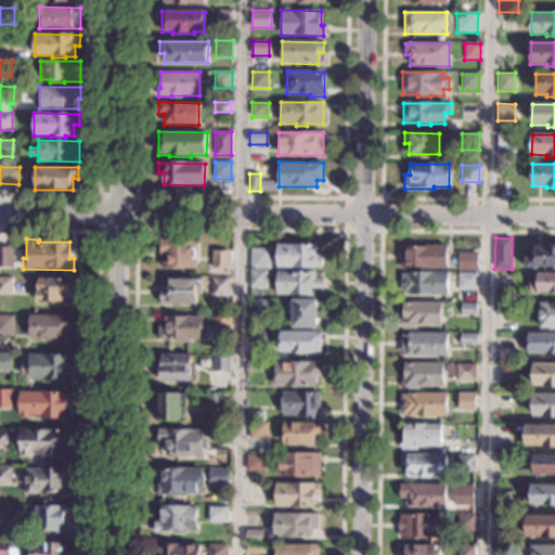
[(195,269),(182,269),(182,270),(170,270),(170,268),(162,268),(162,254),(159,254),(159,239),(196,240),(195,269)]
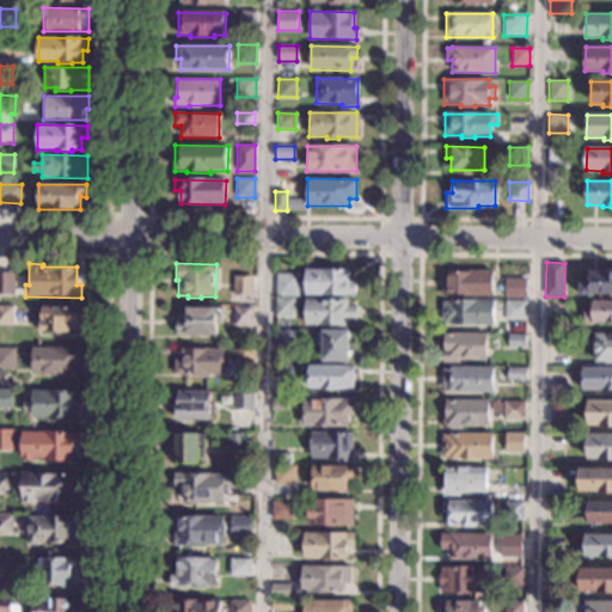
[(611,294),(591,294),(591,295),(580,295),(580,283),(588,283),(588,271),(603,271),(603,269),(611,269),(611,294)]
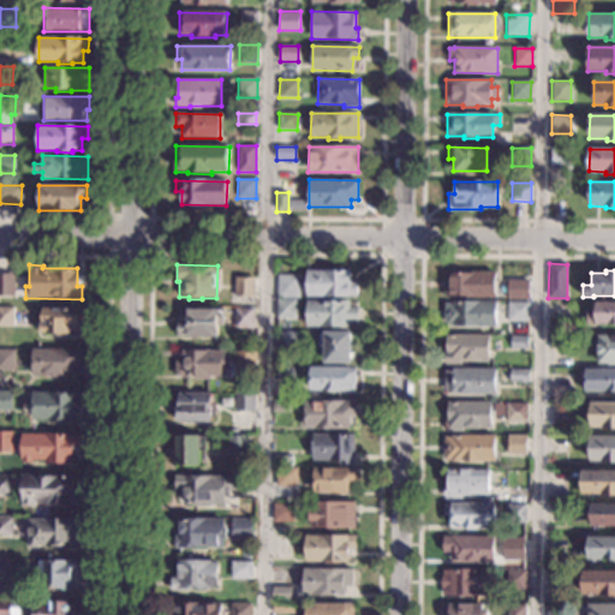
[(350,284),(357,284),(357,297),(306,296),(306,272),(350,272),(350,284)]
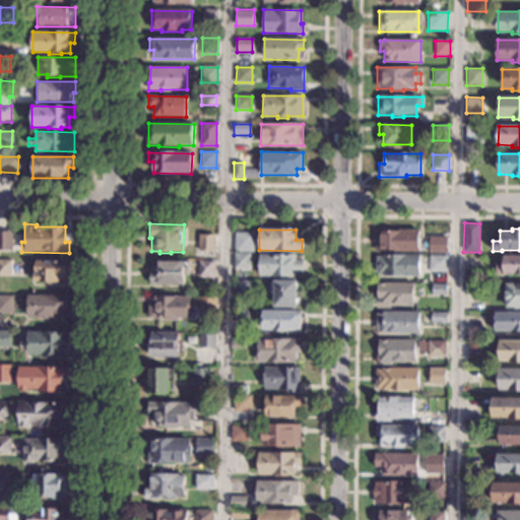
[(418,252),(393,252),(393,250),(376,250),(377,230),(419,231),(418,252)]
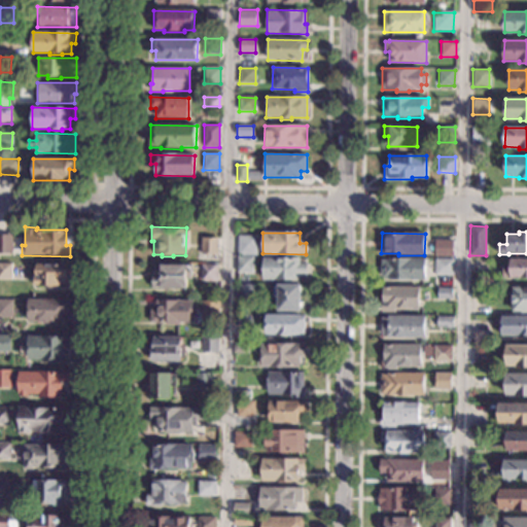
[(11,254),(0,254),(0,235),(11,235),(11,254)]
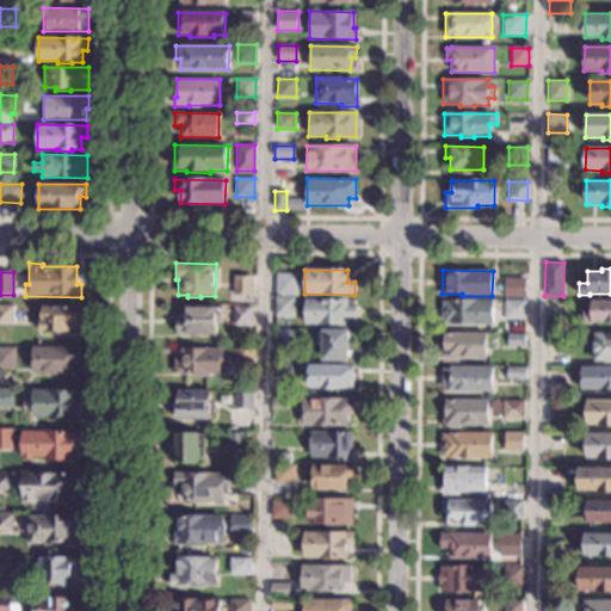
[(297,297),(275,296),(275,273),(297,275),(297,297)]
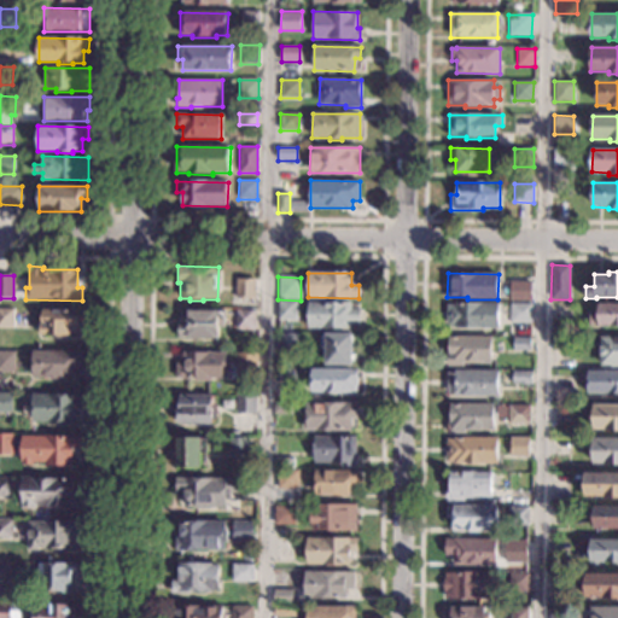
[(255,298),(235,298),(235,279),(255,279),(255,298)]
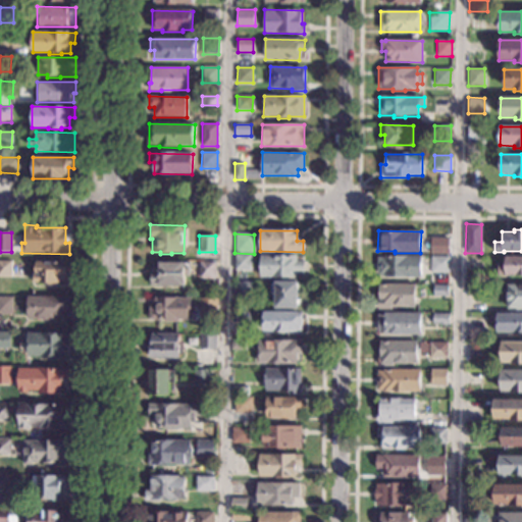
[(448,254),(432,254),(432,239),(448,239),(448,254)]
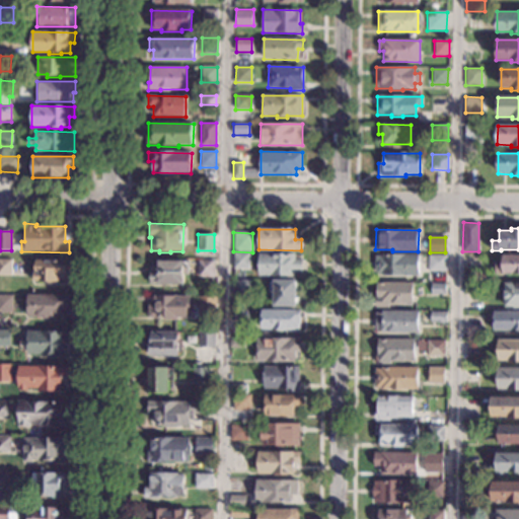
[(248,269),(233,269),(233,252),(248,252),(248,269)]
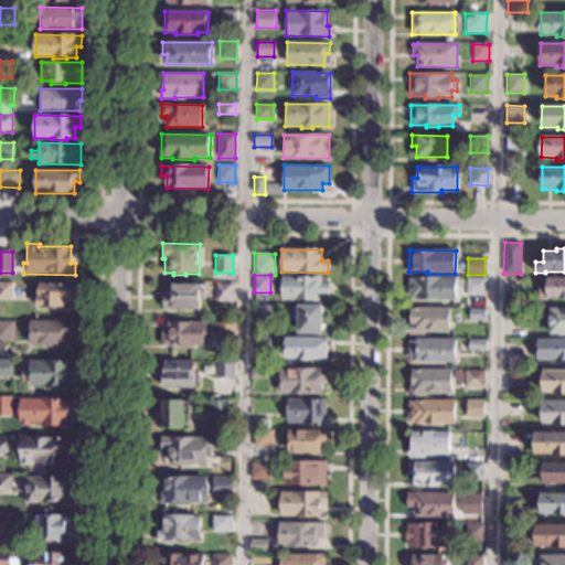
[(321,283),(329,283),(329,295),(320,295),(320,300),(281,300),(281,276),(321,277),(321,283)]
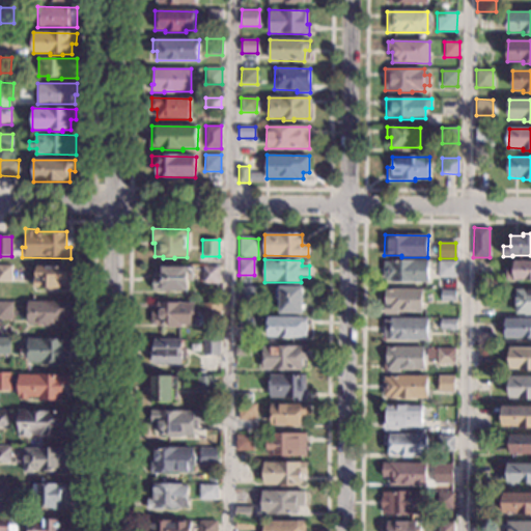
[(428,283),(392,282),(392,281),(384,281),(384,262),(392,262),(392,260),(428,260),(428,283)]
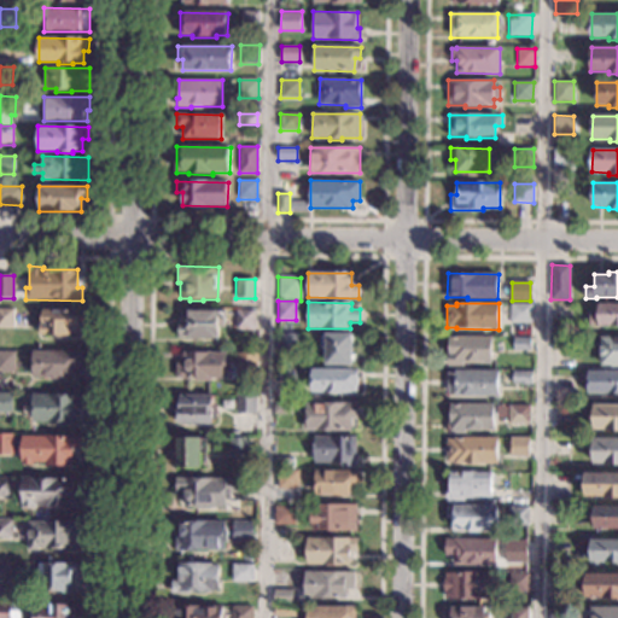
[(532,325),(509,324),(509,304),(532,304),(532,325)]
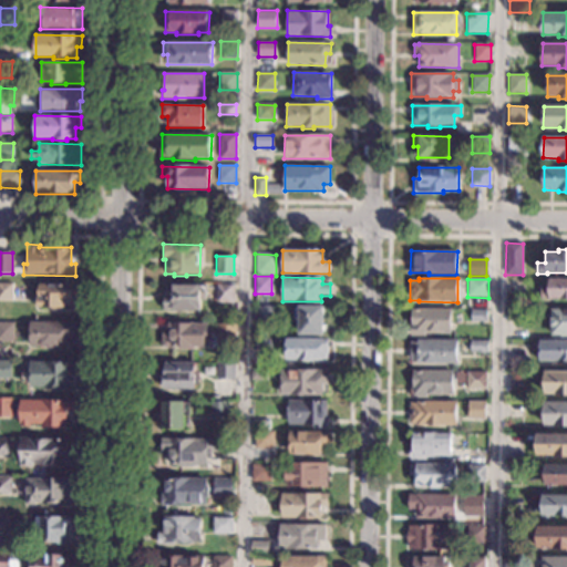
[(525,292),(508,292),(508,279),(525,280),(525,292)]
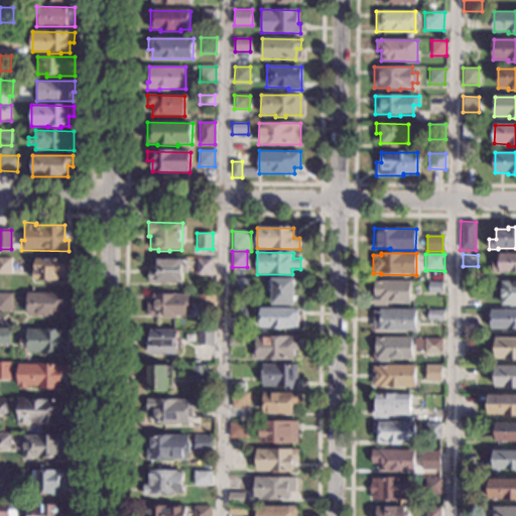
[(515,272),(491,272),(492,260),(499,260),(499,254),(515,254),(515,272)]
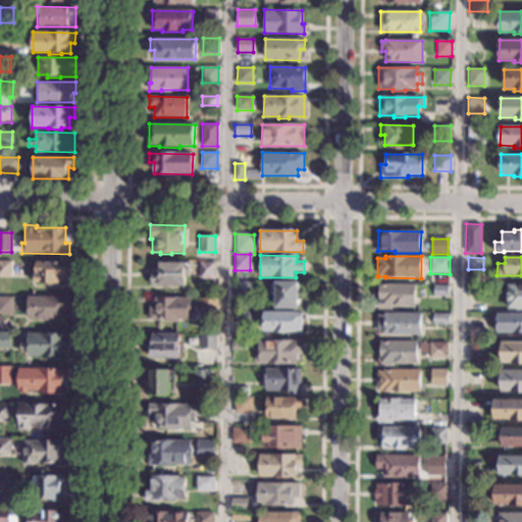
[(11,277),(0,277),(0,261),(11,261),(11,277)]
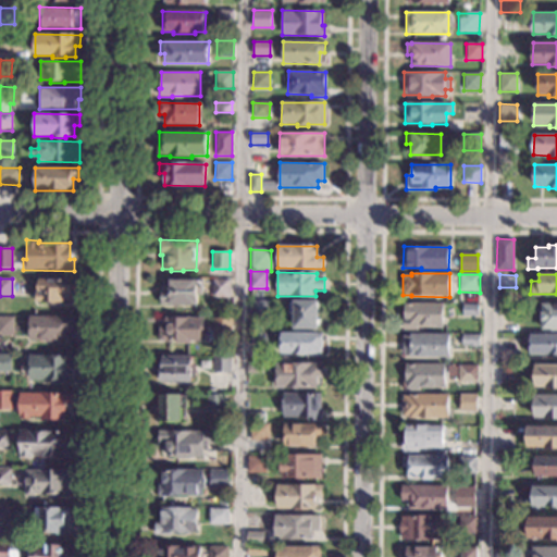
[(71,282),(73,282),(75,285),(75,291),(72,293),(70,293),(70,301),(59,301),(59,305),(49,304),(49,302),(36,302),(36,289),(38,289),(38,280),(71,280),(71,282)]
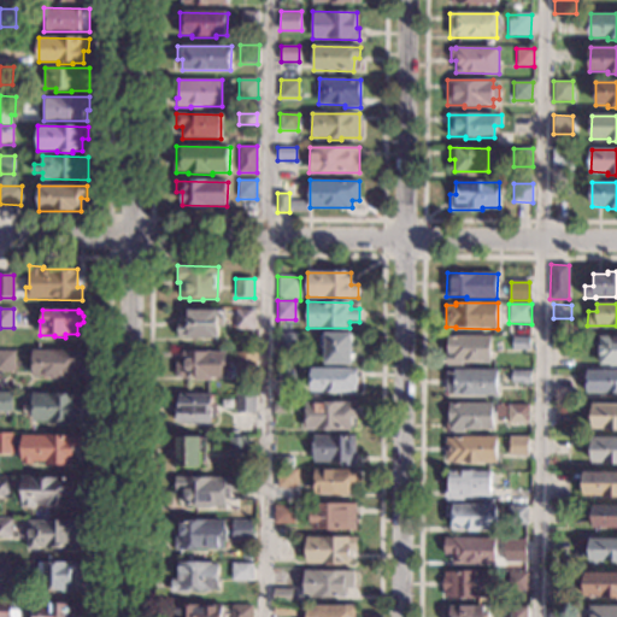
[(224,327),(218,327),(218,339),(177,338),(177,322),(183,322),(183,317),(187,317),(187,310),(224,310),(224,327)]
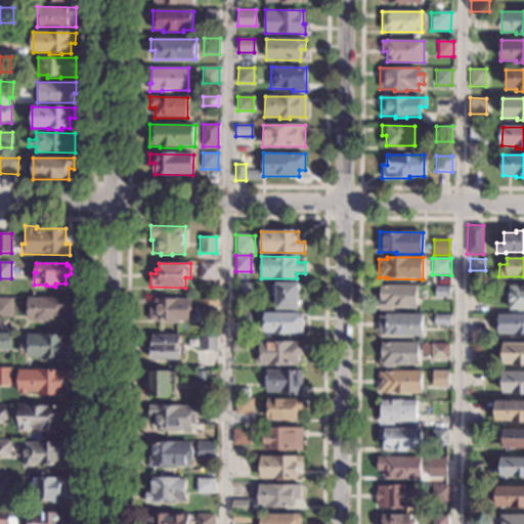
[(216,264),(216,280),(200,280),(200,263),(216,264)]
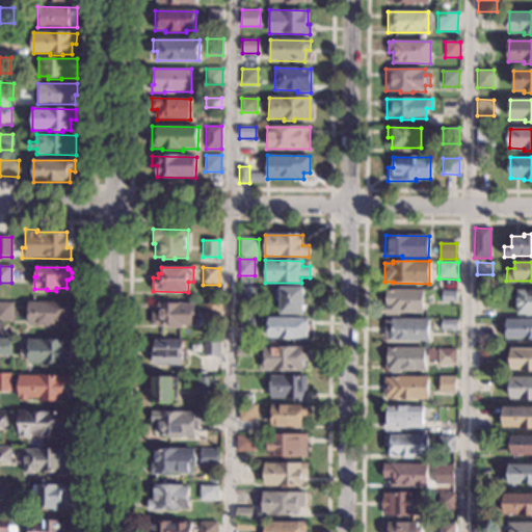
[(303,315),(280,315),(281,300),(277,300),(277,289),(281,289),(281,287),(303,288),(303,315)]
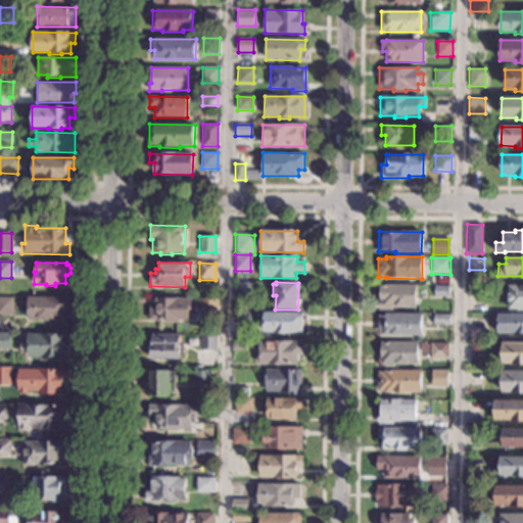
[(417,307),(392,306),(392,311),(378,311),(378,301),(380,301),(380,284),(417,285),(417,307)]
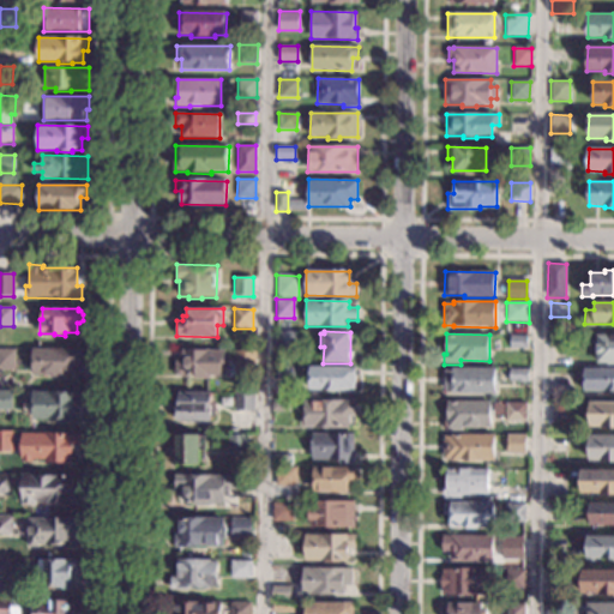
[(613,366),(606,366),(606,363),(596,362),(596,335),(613,335),(613,366)]
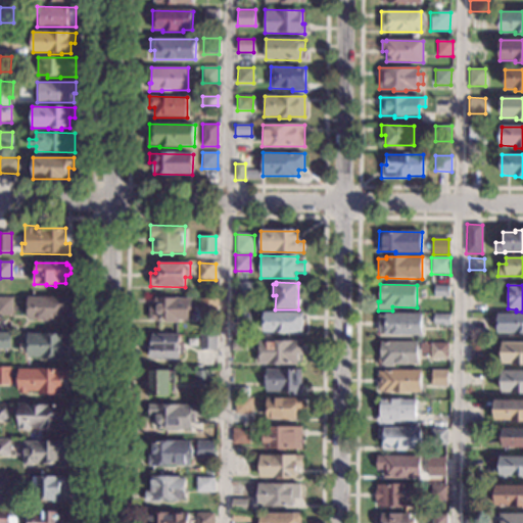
[(448,297),(434,297),(434,286),(448,286),(448,297)]
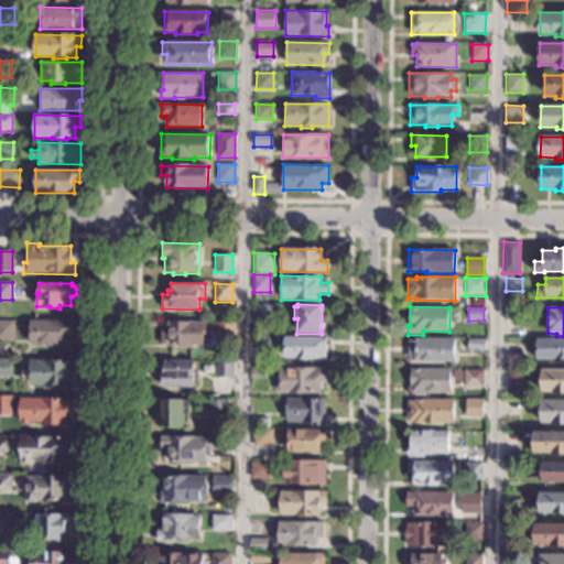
[(13,339),(0,339),(0,321),(13,321),(13,339)]
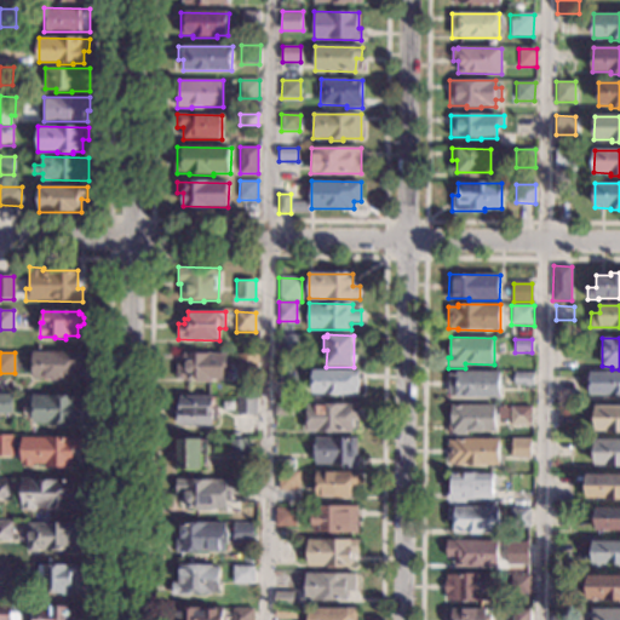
[(85,371),(80,371),(80,379),(32,378),(33,352),(85,352),(85,371)]
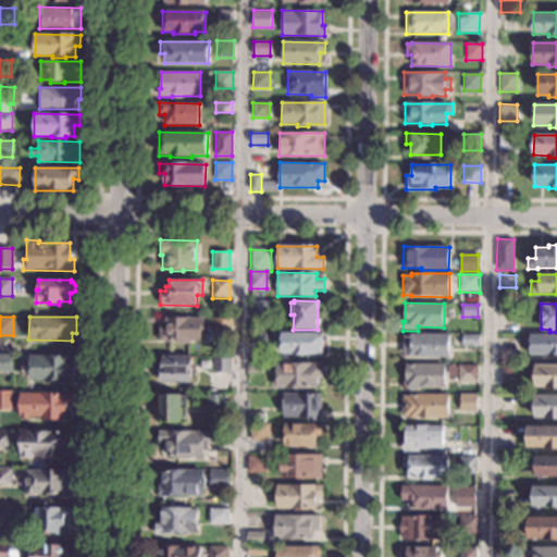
[(205,319),(205,326),(207,326),(207,335),(200,335),(200,341),(188,341),(188,344),(175,344),(175,342),(159,342),(159,327),(164,329),(164,318),(205,319)]
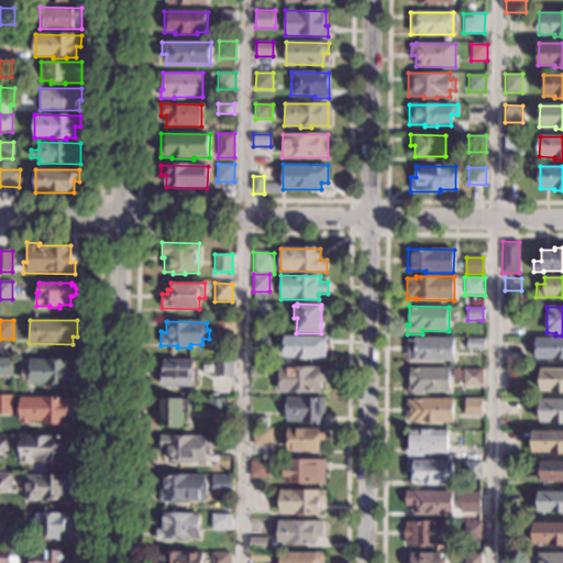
[(234,322),(234,343),(216,343),(216,322),(234,322)]
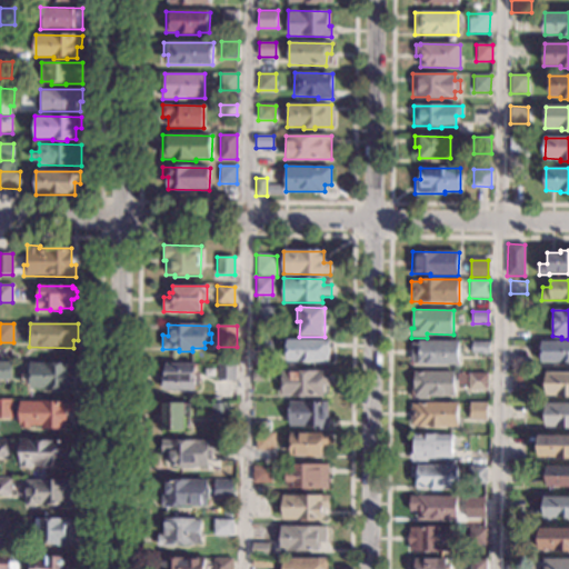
[(270,351),(253,351),(253,340),(270,340),(270,351)]
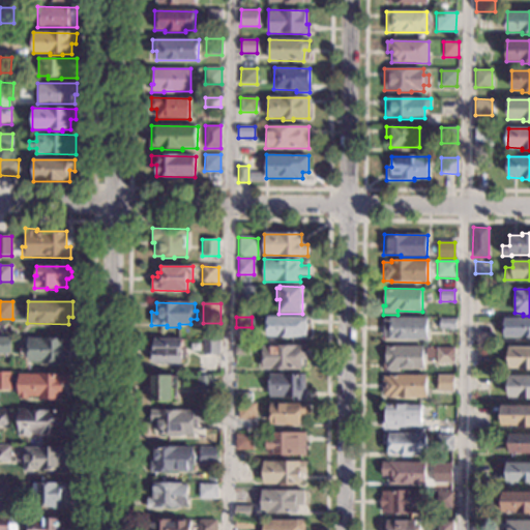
[(306,336),(292,336),(292,337),(282,337),(282,336),(266,336),(267,317),(306,317),(306,336)]
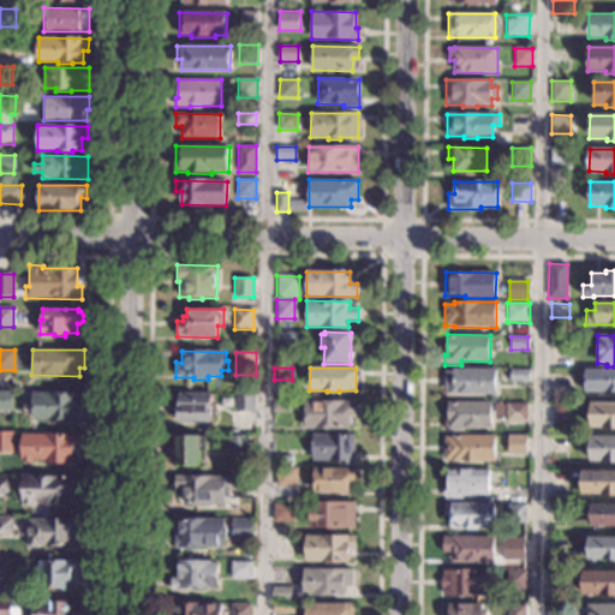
[(496,395),(453,394),(453,392),(445,392),(445,371),(453,371),(453,368),(496,369),(496,395)]
